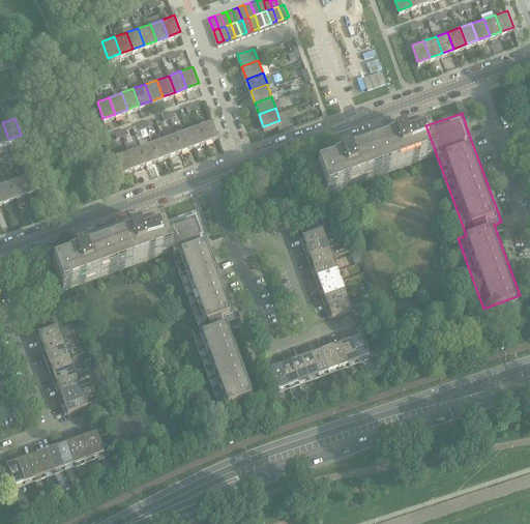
[(212,118),(200,122),(206,139),(217,135),(212,118)]
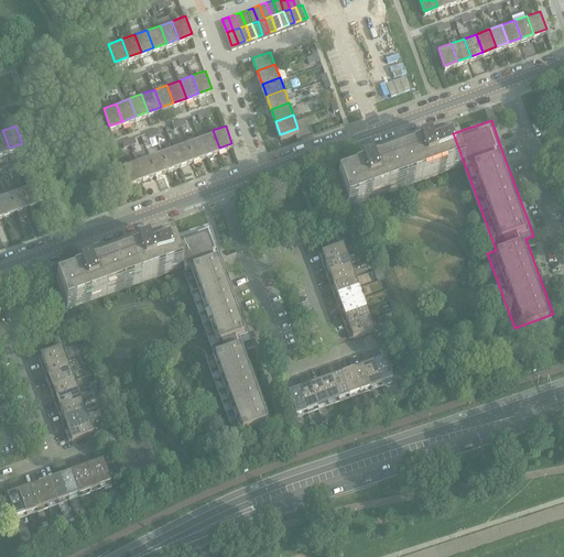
[(2,130),(0,131),(0,151),(9,148),(2,130)]
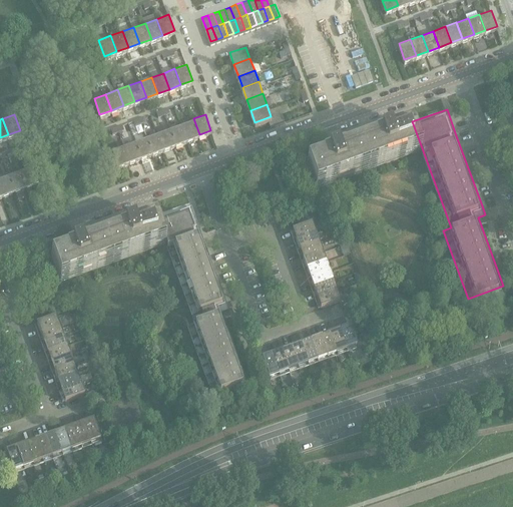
[(193,118),(181,122),(187,138),(199,134),(193,118)]
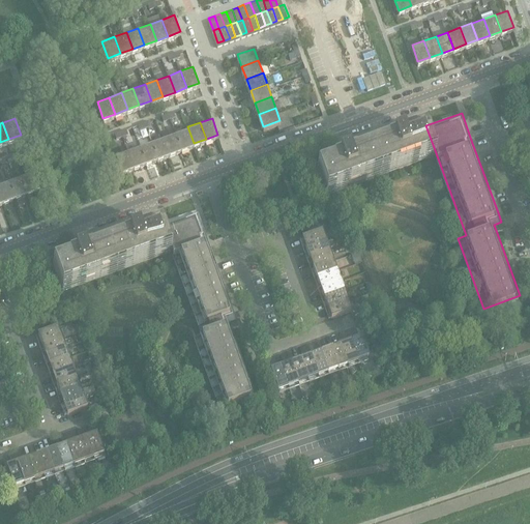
[(403,132),(393,135),(392,135),(393,138),(372,145),(380,170),(435,150),(425,125),(404,134),(403,132)]
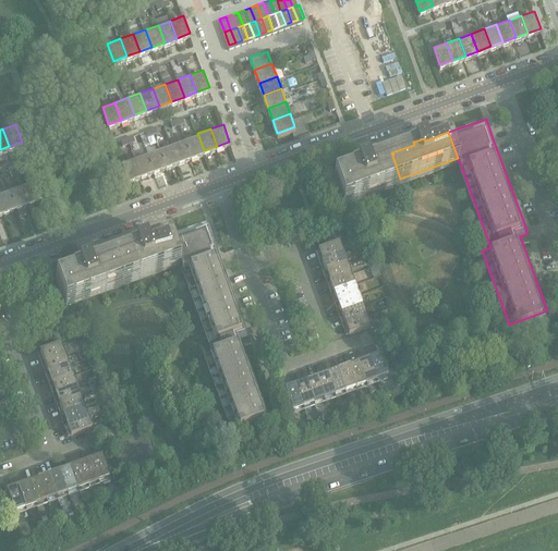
[(197,133),(185,138),(192,156),(204,150),(197,133)]
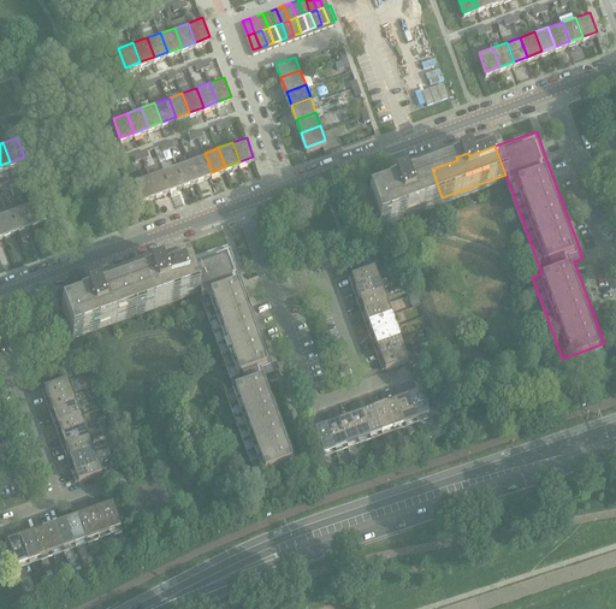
[(205,153),(190,158),(197,177),(212,172),(205,153)]
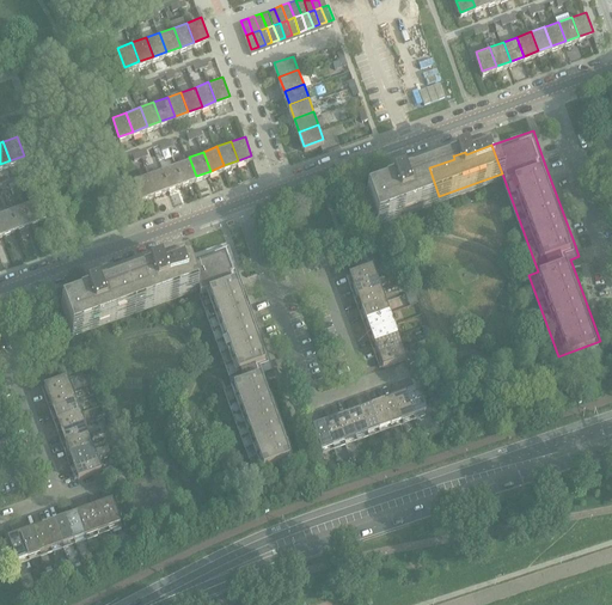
[(189,157),(176,162),(183,181),(196,176),(189,157)]
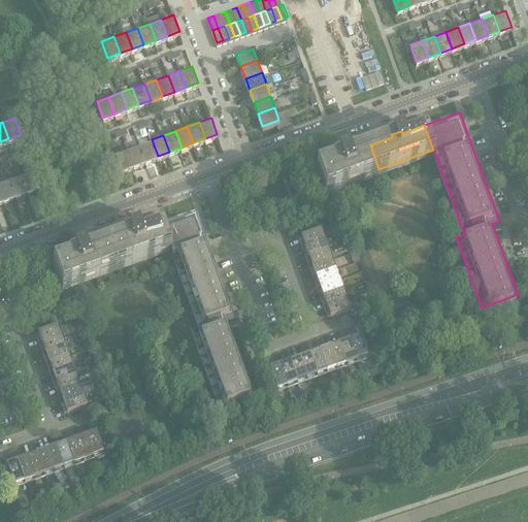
[(152,139),(139,143),(145,160),(158,156),(152,139)]
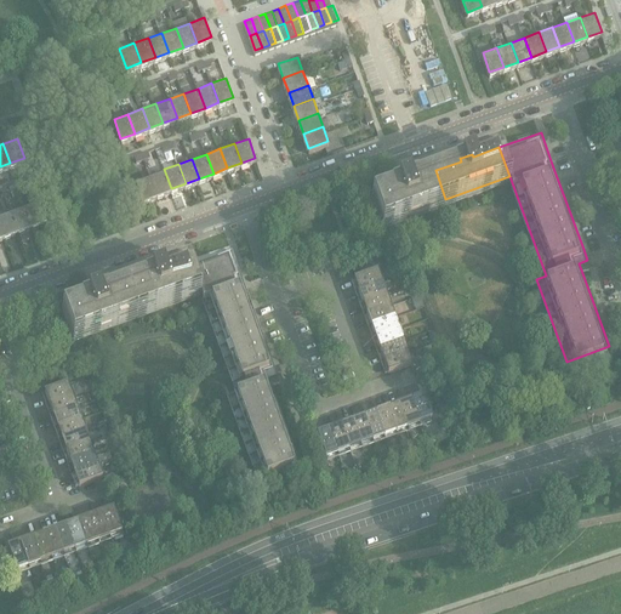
[(164,169),(151,174),(158,193),(171,188),(164,169)]
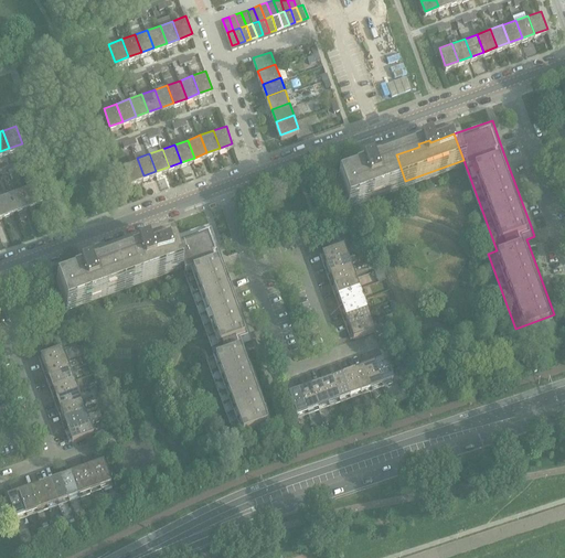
[(372,161),(362,164),(361,164),(362,168),(339,176),(348,202),(405,181),(396,154),(373,163),(372,161)]
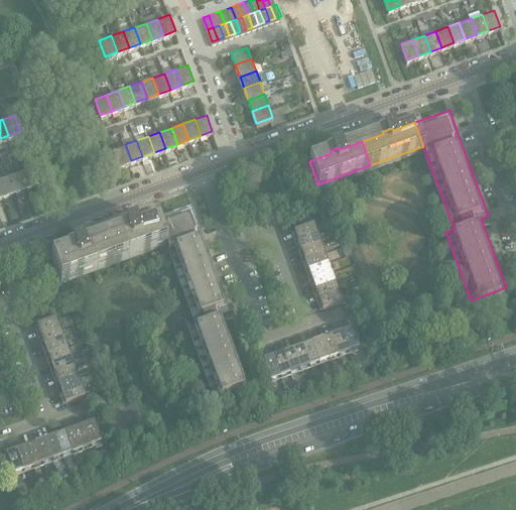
[(119,165),(131,160),(125,144),(113,149),(119,165)]
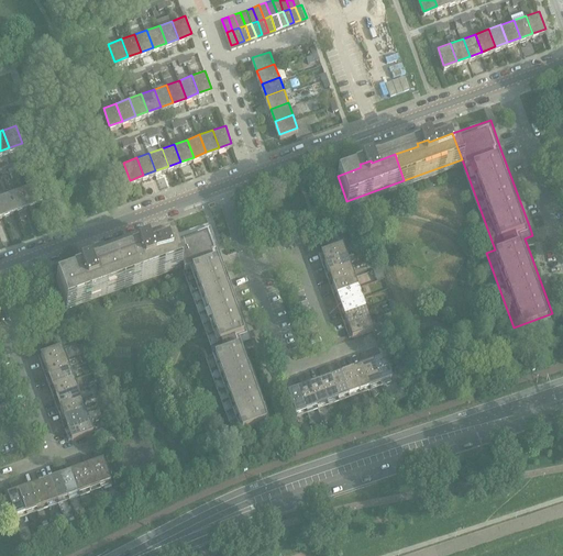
[(35,180),(23,185),(29,202),(42,198),(35,180)]
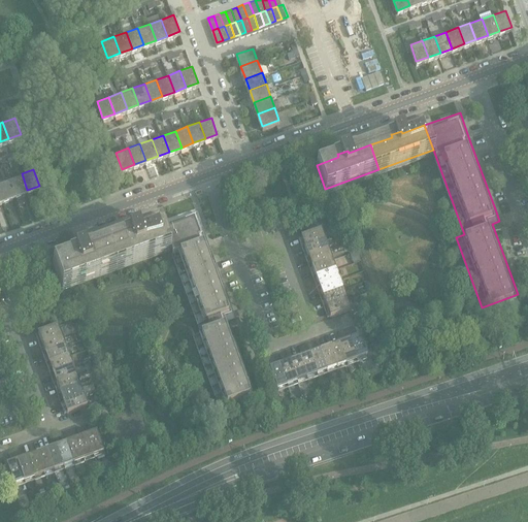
[(22,173),(9,177),(15,194),(27,190),(22,173)]
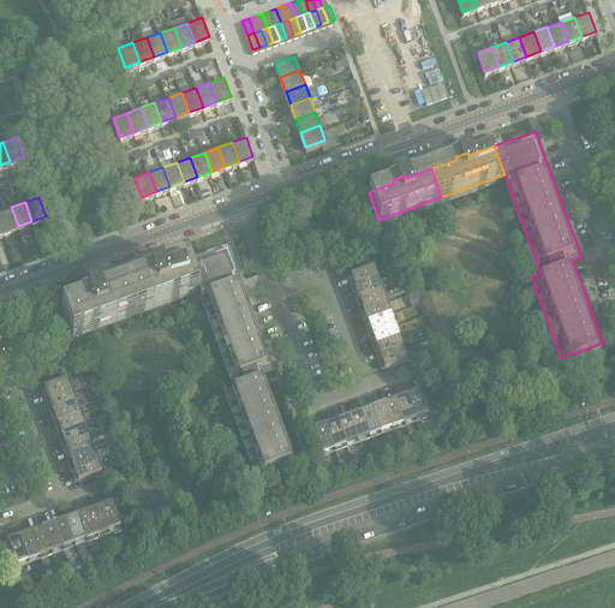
[(11,207),(0,210),(0,220),(4,232),(18,226),(11,207)]
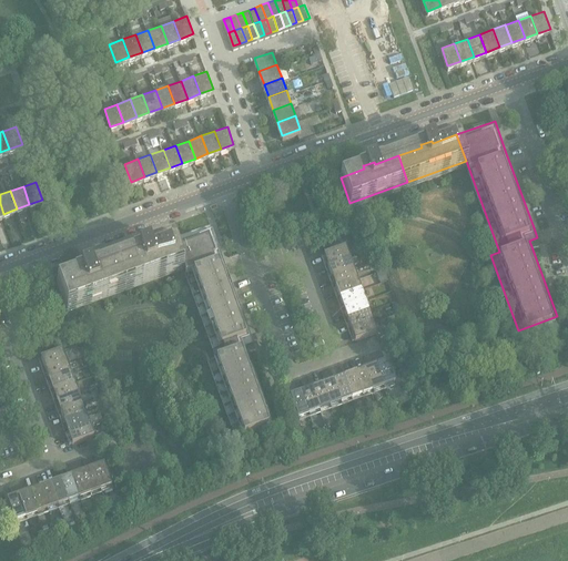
[(246,345),(255,342),(212,224),(173,237),(183,264),(216,355),(208,358),(235,434),(256,426),(274,419),(249,350),(246,345)]
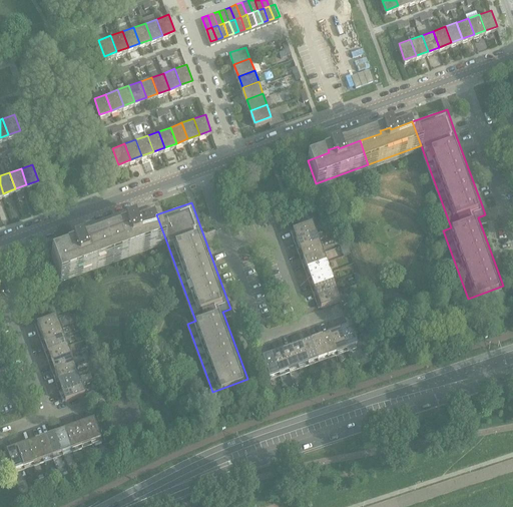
[(134,220),(125,223),(124,223),(125,226),(104,234),(112,258),(165,238),(156,214),(135,222),(134,220)]
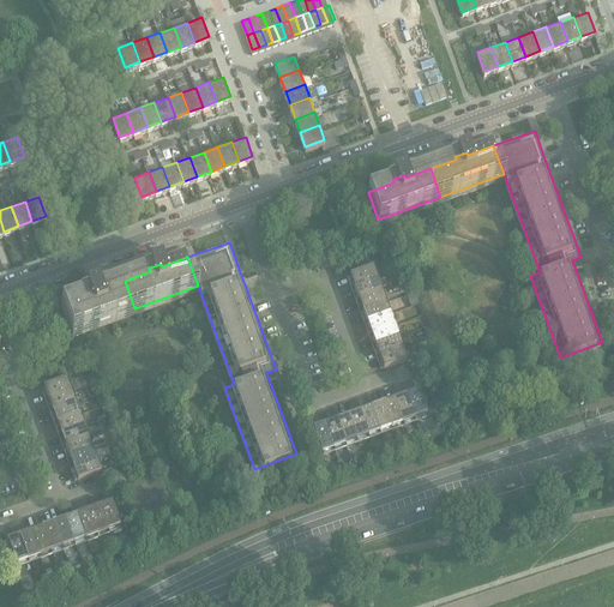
[(373,263),(350,271),(354,283),(378,275),(373,263)]
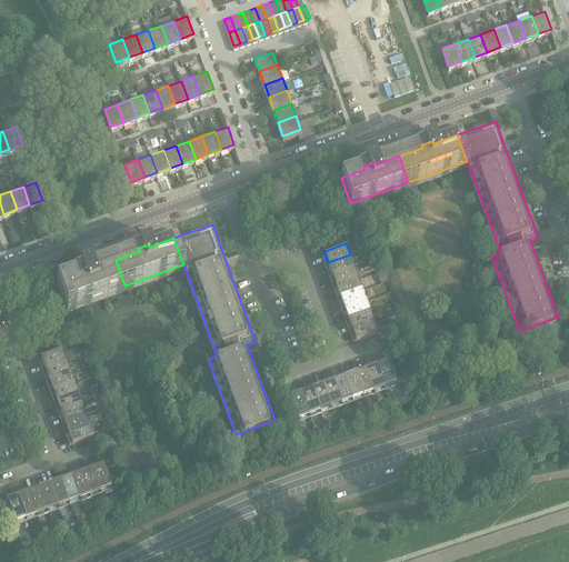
[(350,254),(328,262),(332,272),(353,264),(350,254)]
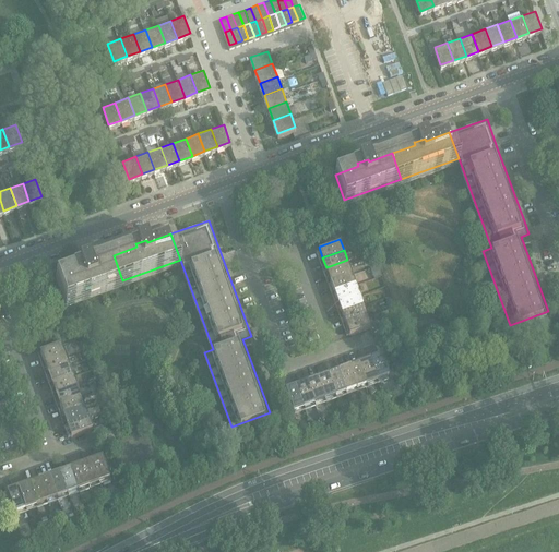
[(90,261),(80,264),(79,264),(80,267),(57,276),(66,301),(122,280),(114,255),(91,263),(90,261)]
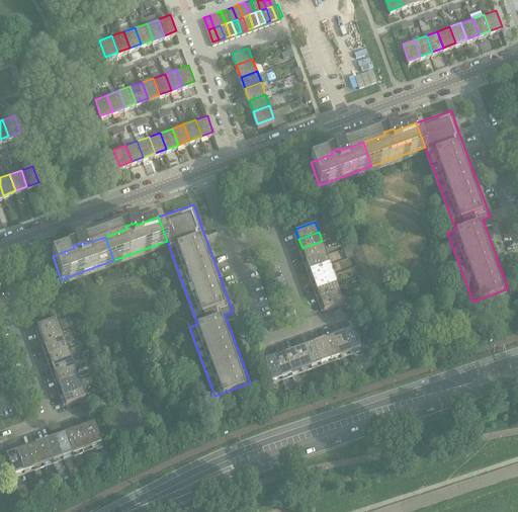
[(322,241),(303,248),(306,258),(326,251),(322,241)]
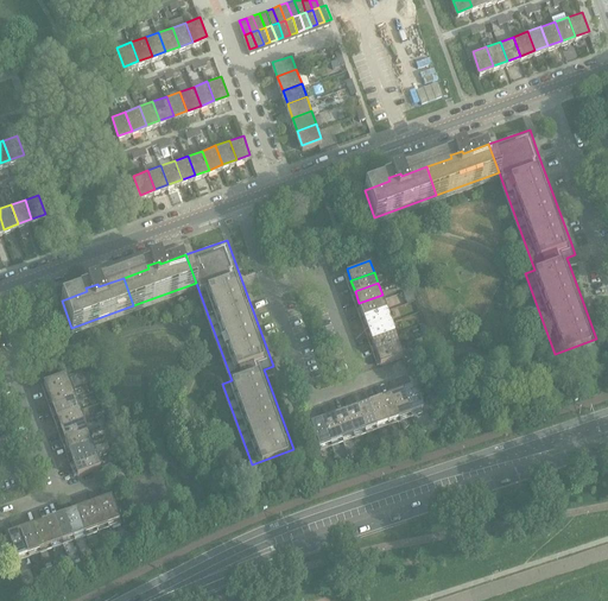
[(411,284),(403,288),(407,298),(415,295),(411,284)]
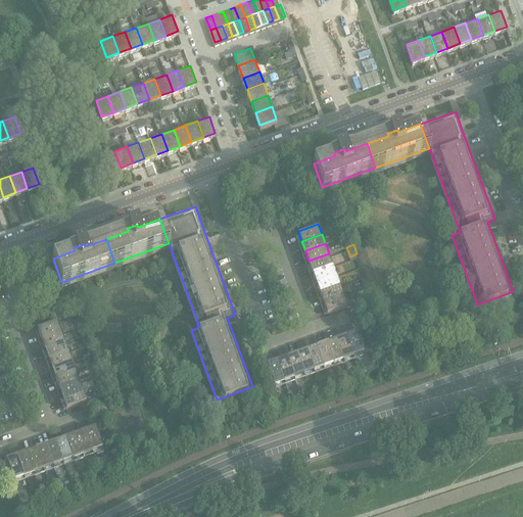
[(329,253),(308,261),(313,270),(332,263),(329,253)]
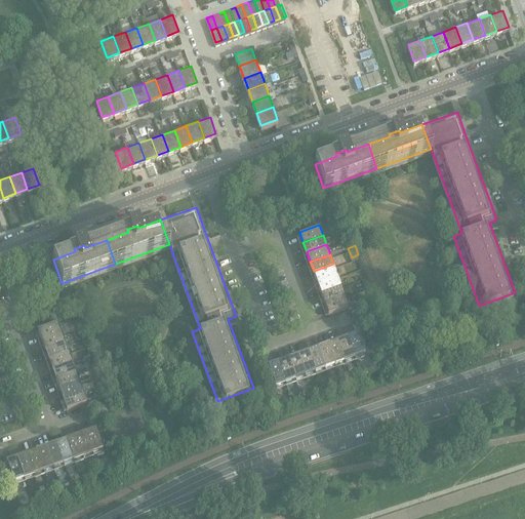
[(333,264),(314,271),(317,281),(337,274),(333,264)]
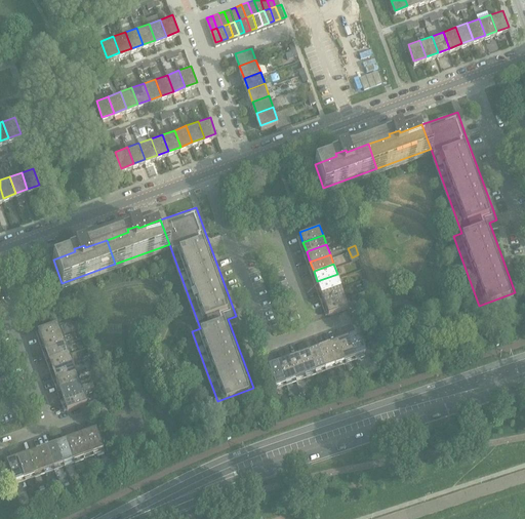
[(337,274),(317,281),(321,291),(340,284),(337,274)]
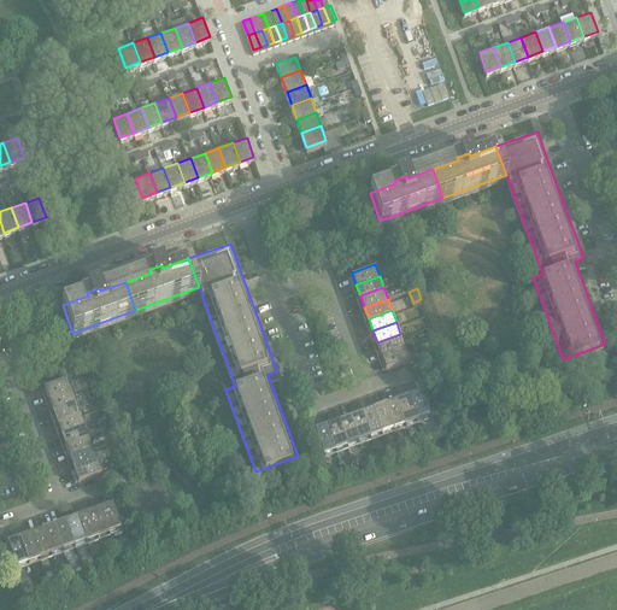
[(400,334),(377,342),(381,353),(405,345),(400,334)]
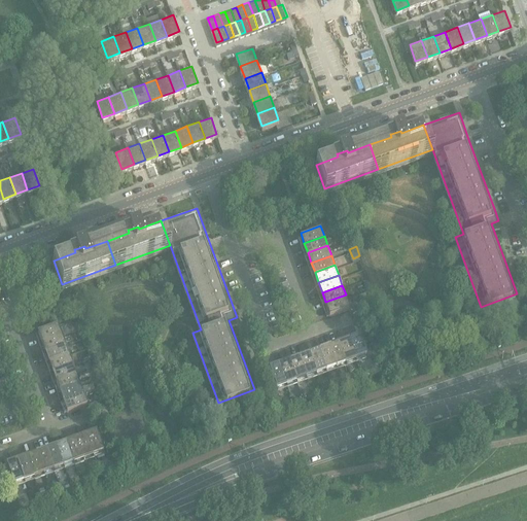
[(346,294),(325,302),(329,312),(349,305),(346,294)]
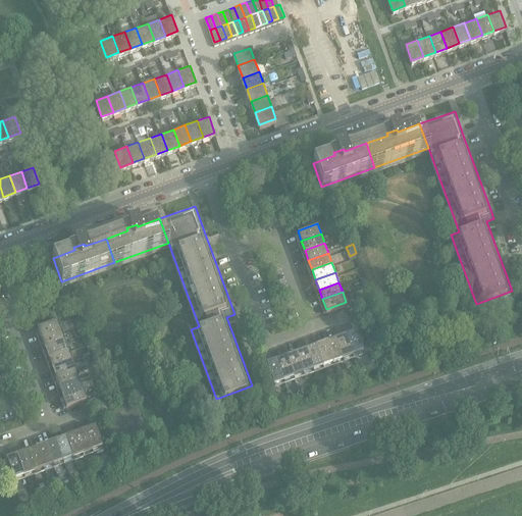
[(57,318),(39,324),(38,325),(41,336),(61,328),(57,318)]
